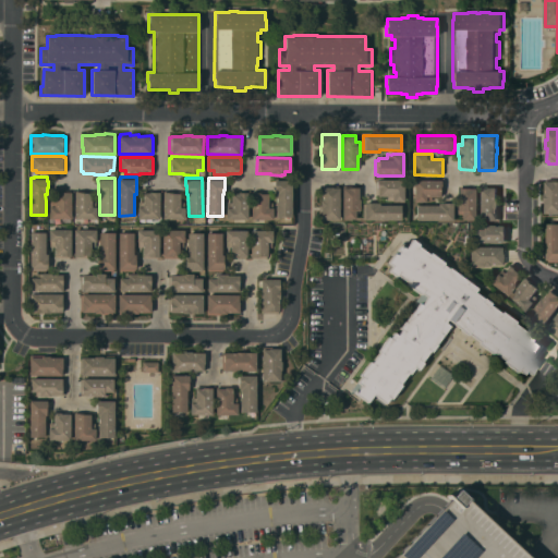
[(291,178),(291,216),(276,216),(276,194),(274,194),(274,178),(291,178)]
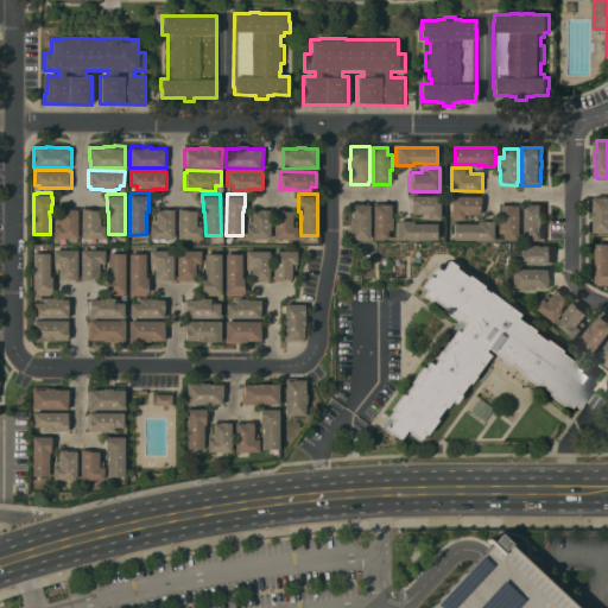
[(439,219),(420,219),(422,213),(410,213),(410,195),(439,195),(439,219)]
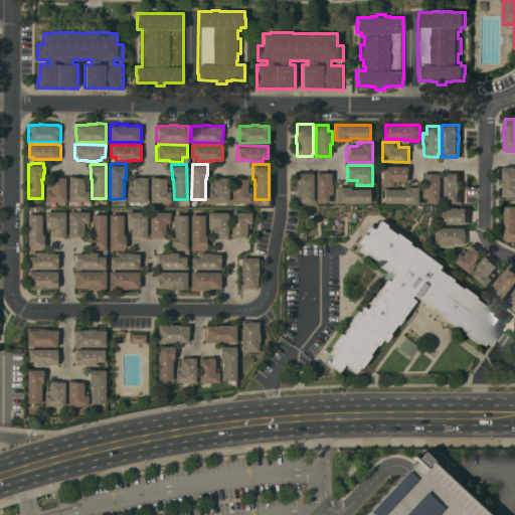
[(514,197),(505,197),(505,186),(504,186),(504,178),(505,178),(505,165),(514,165),(514,197)]
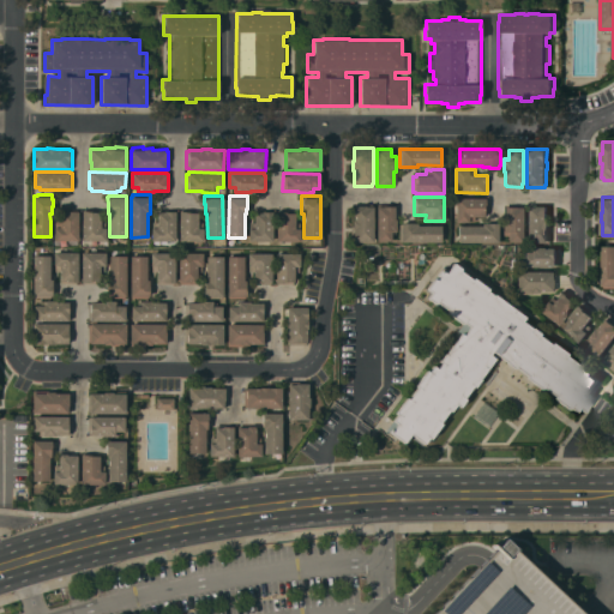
[(456,198),(487,198),(487,217),(475,217),(475,222),(456,222),(456,198)]
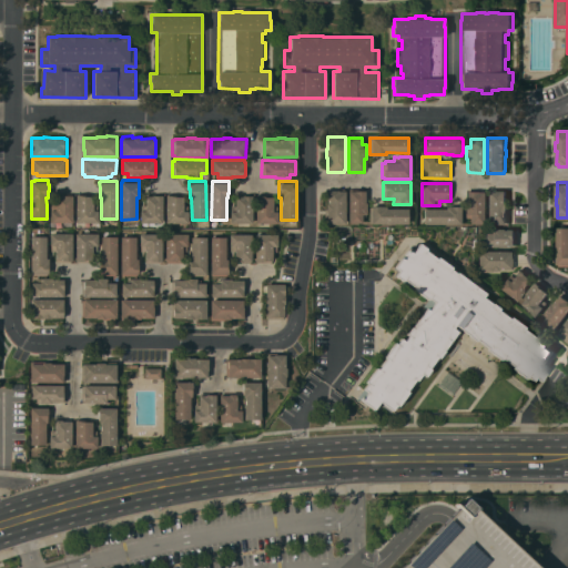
[(348,222),(348,188),(364,189),(364,203),(365,203),(365,216),(362,216),(362,222),(348,222)]
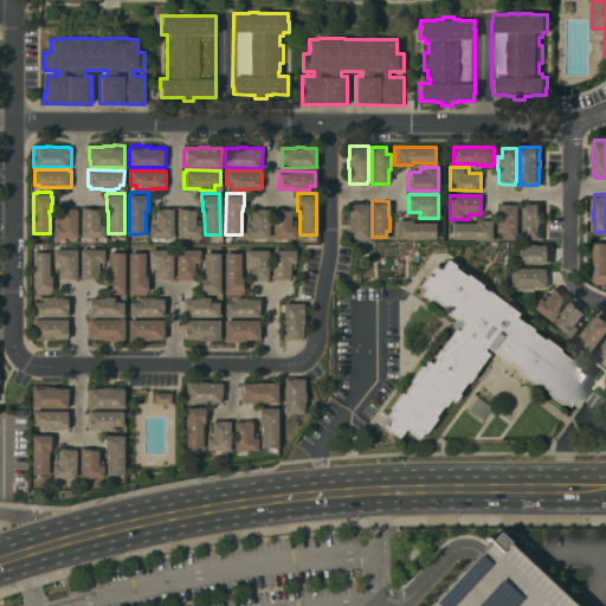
[(368,238),(348,238),(348,236),(347,236),(347,217),(349,217),(349,202),(352,202),(352,201),(368,201),(368,238)]
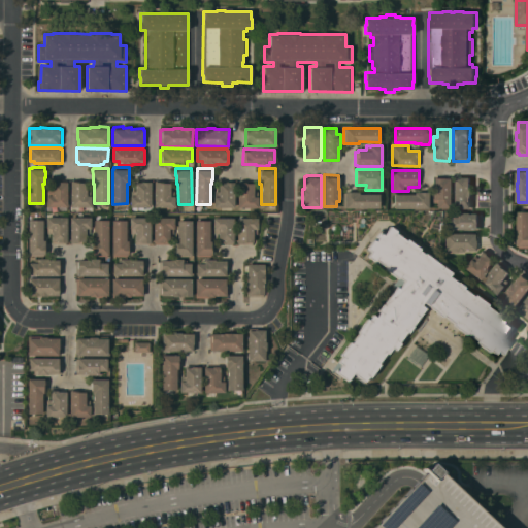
[(432,199),(432,189),(434,189),(434,175),(450,175),(449,208),(437,207),(437,199),(432,199)]
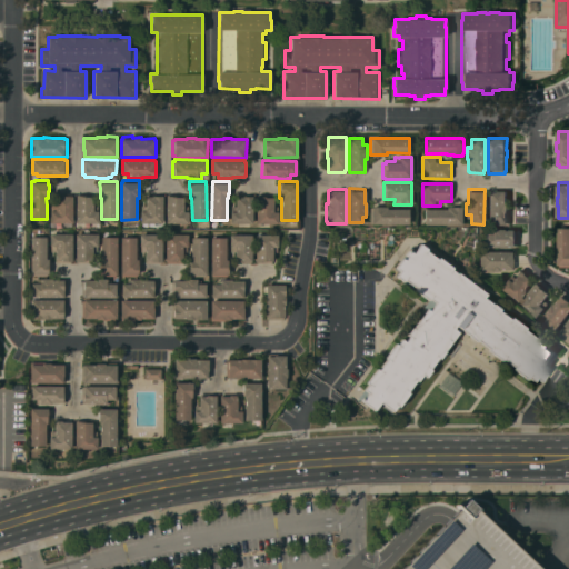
[(507,203),(508,203),(508,210),(510,210),(509,225),(489,223),(489,189),(507,190),(507,203)]
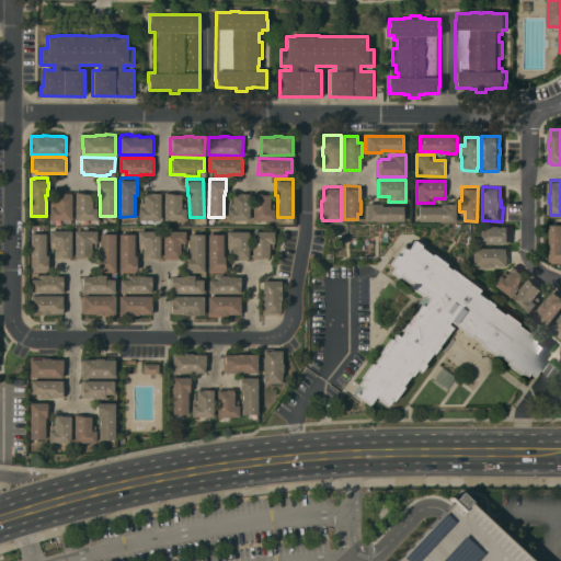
[(71,219),(49,219),(49,207),(50,207),(50,202),(55,202),(55,191),(71,191),(71,219)]
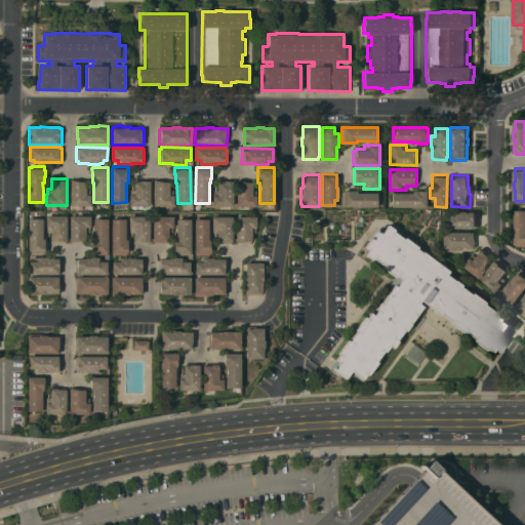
[(72,179),(72,178),(85,178),(85,189),(90,189),(90,205),(70,205),(70,179),(72,179)]
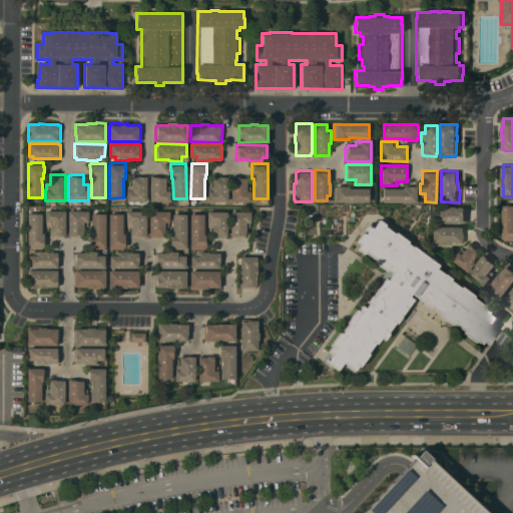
[(126,200),(126,189),(127,189),(127,185),(131,185),(131,176),(132,176),(132,175),(145,174),(146,200),(126,200)]
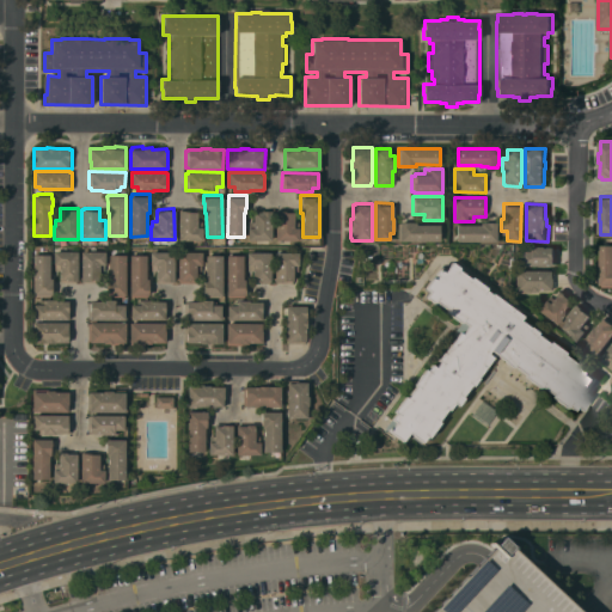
[(177,209),(196,208),(196,221),(202,220),(202,239),(178,239),(177,209)]
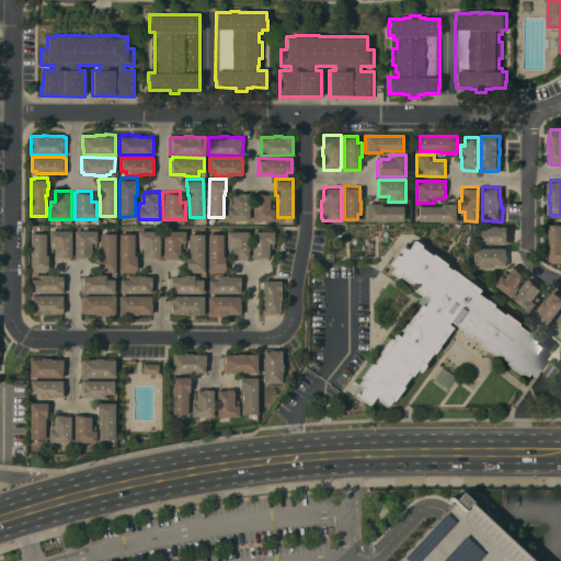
[(249,192),(249,220),(227,220),(227,203),(232,203),(232,192),(249,192)]
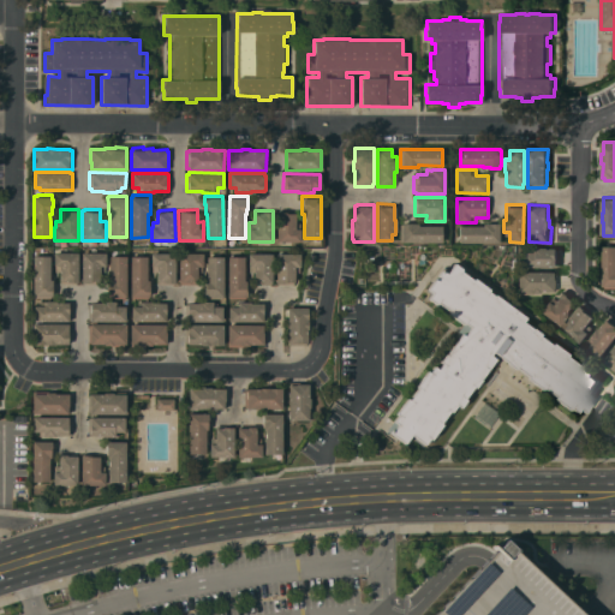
[(276,242),(276,212),(279,212),(279,210),(294,210),(294,222),(299,222),(299,228),(300,228),(300,242),(276,242)]
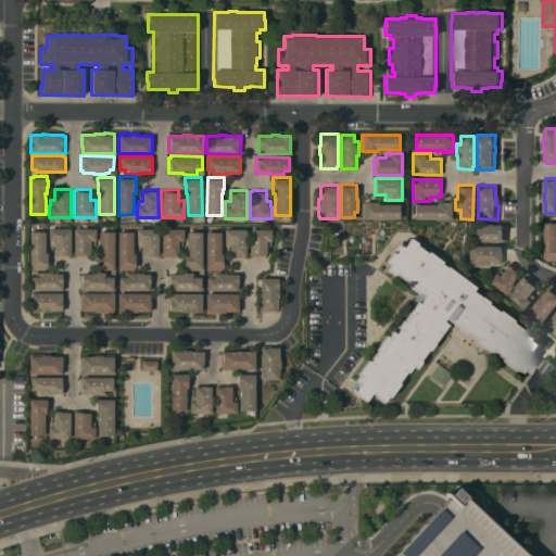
[(399,203),(399,218),(362,218),(362,201),(378,202),(378,203),(399,203)]
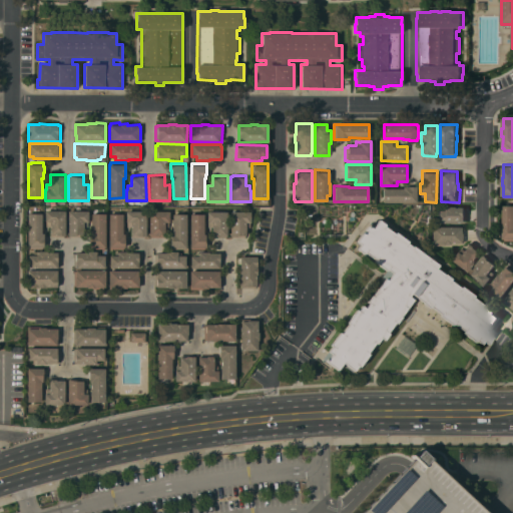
[(383,188),(403,188),(403,186),(417,186),(417,189),(418,189),(418,201),(383,201),(383,188)]
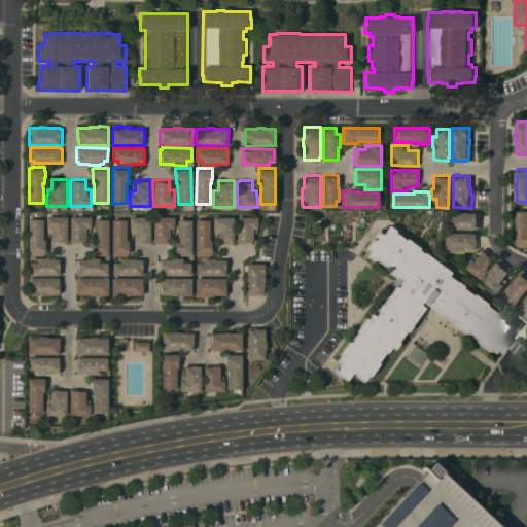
[(526,211),(526,247),(518,247),(518,211),(526,211)]
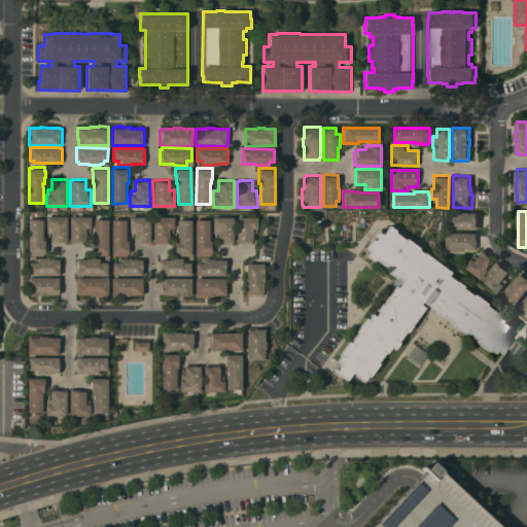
[(456,216),(456,212),(466,212),(466,214),(480,214),(480,227),(448,229),(448,216),(456,216)]
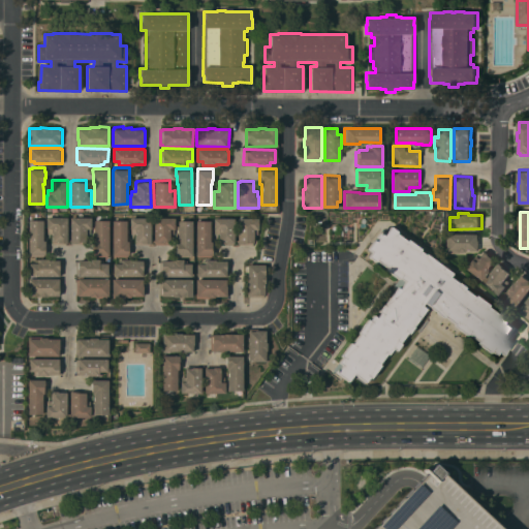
[(67,217),(67,244),(51,244),(51,234),(48,234),(48,228),(47,228),(47,216),(67,217)]
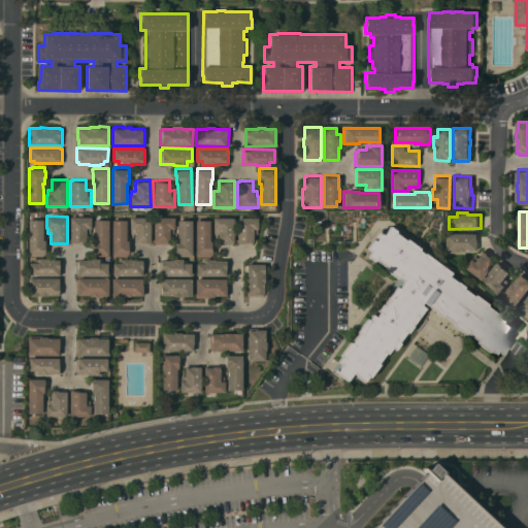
[(70,217),(91,217),(90,233),(86,233),(86,242),(70,241),(70,217)]
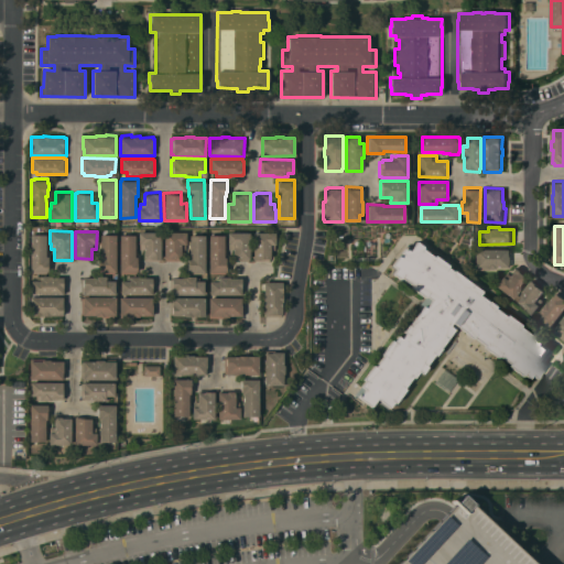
[(161,231),(160,260),(143,260),(143,249),(140,249),(140,243),(139,243),(139,231),(161,231)]
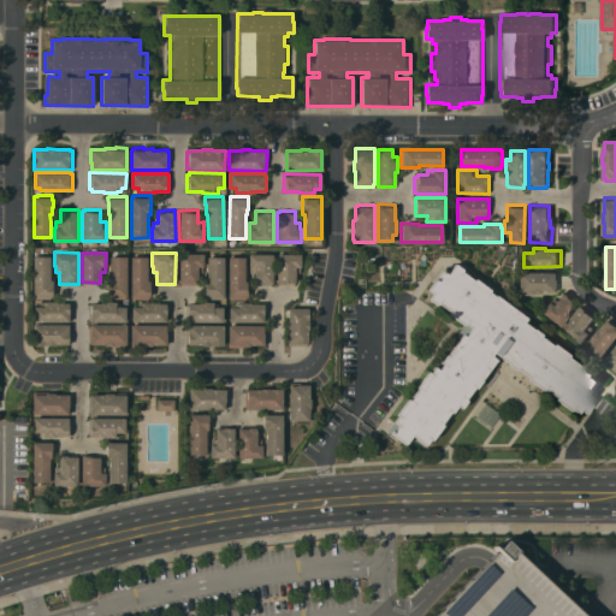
[(203,253),(202,272),(197,272),(197,284),(179,284),(179,253),(203,253)]
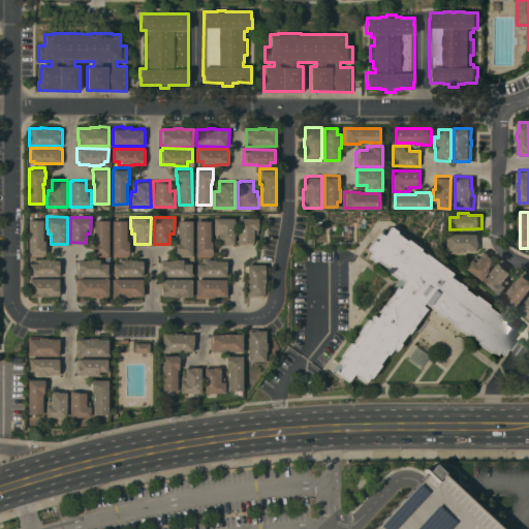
[(234,218),(234,245),(218,244),(219,234),(213,234),(214,217),(234,218)]
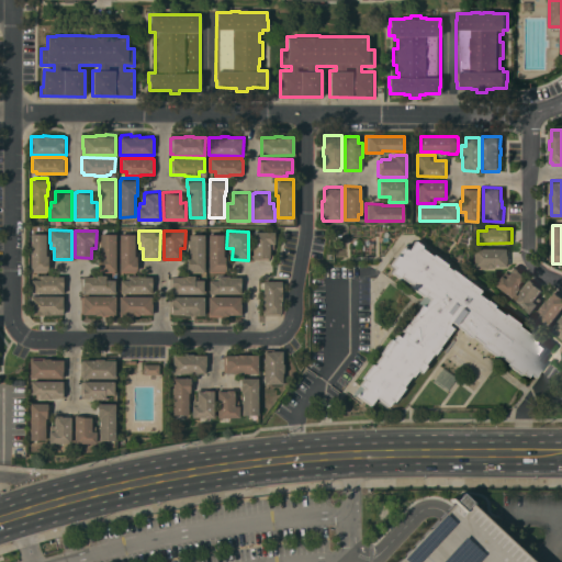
[(274,232),(273,248),(269,248),(269,260),(253,260),(253,232),(274,232)]
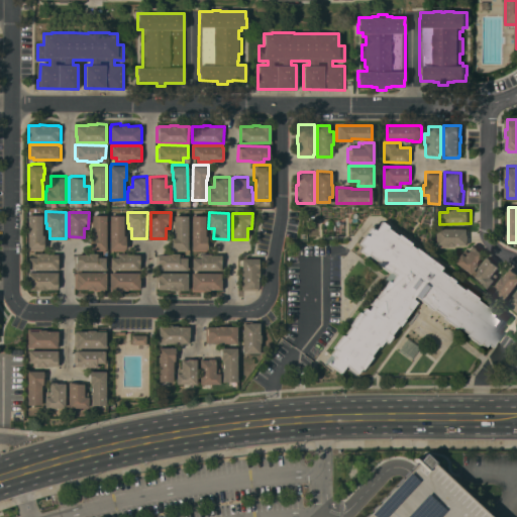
[(42,235),(44,235),(43,249),(29,249),(29,248),(28,248),(28,215),(42,215),(42,235)]
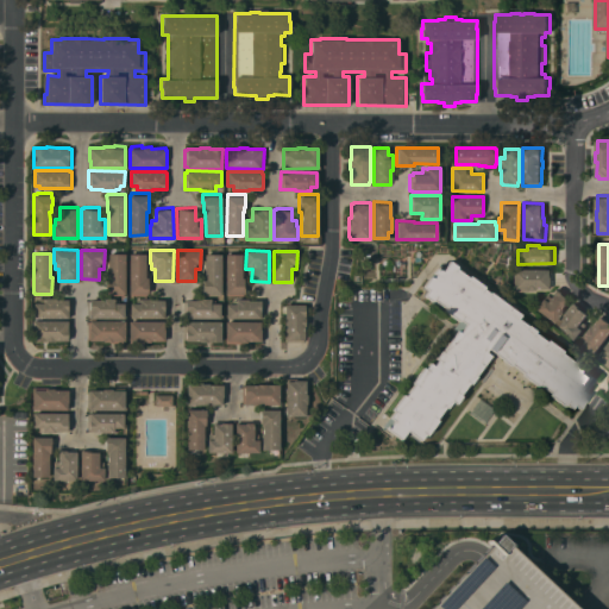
[(125,253),(125,295),(106,295),(106,287),(107,287),(107,277),(110,277),(108,253),(125,253)]
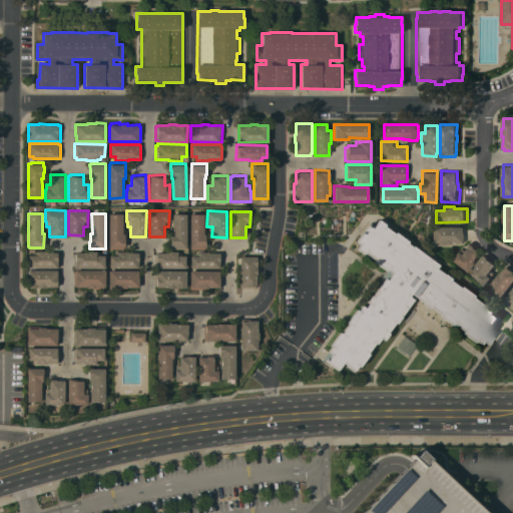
[(122,213),(123,233),(124,233),(125,248),(109,248),(109,213),(122,213)]
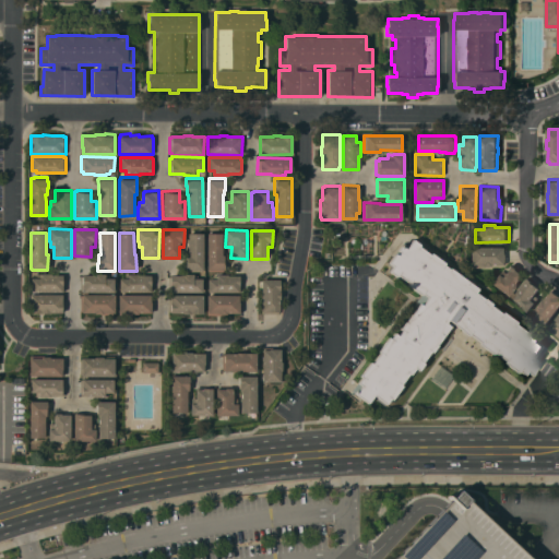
[(188,233),(203,234),(202,271),(186,271),(186,264),(186,254),(188,254),(188,233)]
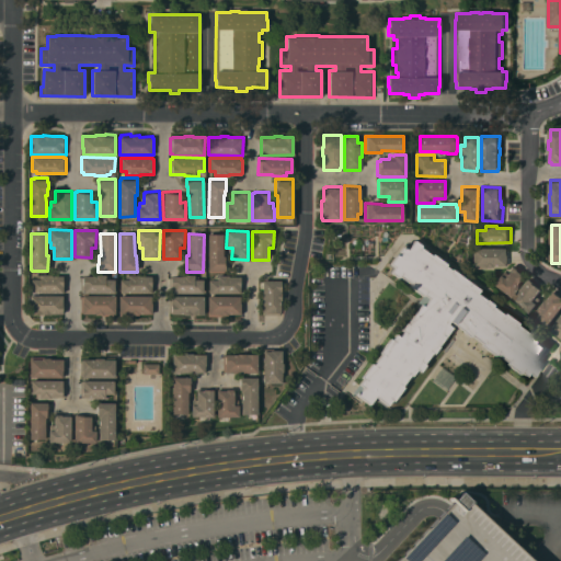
[(224,233),(222,255),(225,255),(225,260),(226,260),(226,272),(207,272),(208,233),(224,233)]
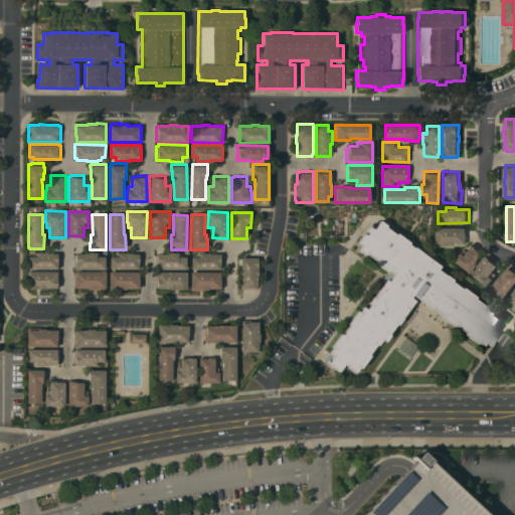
[(387,224),(385,226),(396,234),(397,232),(409,242),(408,243),(413,247),(414,246),(441,266),(439,269),(453,280),(452,281),(463,289),(464,287),(476,297),(475,298),(485,306),(487,304),(498,313),(498,314),(505,320),(498,330),(496,328),(495,330),(499,334),(490,344),(487,341),(484,345),(479,340),(477,342),(465,333),(467,332),(456,324),(454,326),(442,316),(444,315),(433,306),(431,308),(425,304),(413,294),(410,297),(414,300),(401,317),(397,323),(396,322),(388,333),(389,334),(385,341),(381,338),(377,344),(376,343),(368,354),(370,355),(361,367),(359,365),(355,371),(344,363),(339,370),(328,362),(334,355),(330,352),(334,347),(332,345),(341,333),(343,335),(351,324),(349,323),(358,311),(360,312),(363,307),(366,309),(370,304),(369,302),(373,296),(374,297),(387,280),(389,281),(394,274),(389,269),(388,271),(376,262),(377,260),(366,251),(365,253),(359,249),(363,244),(358,241),(364,233),(366,235),(369,231),(367,230),(370,225),(374,228),(380,220),(387,224)]
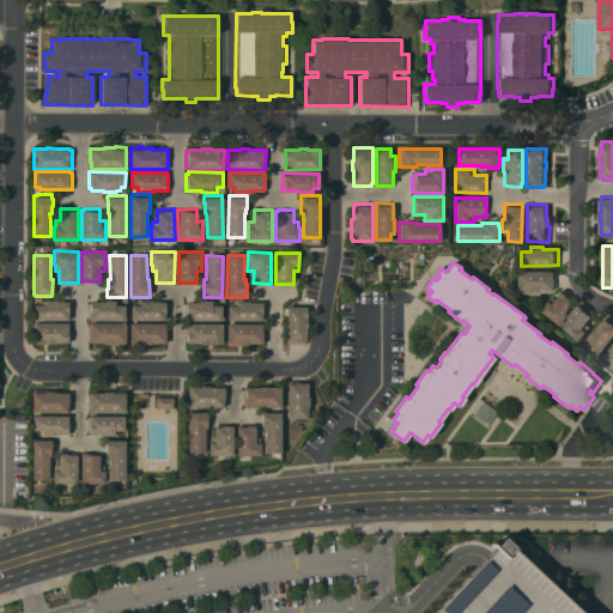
[(553,290),(552,289),(552,290),(538,290),(538,291),(532,291),(532,293),(516,293),(516,269),(552,271),(552,272),(554,272),(553,290)]
